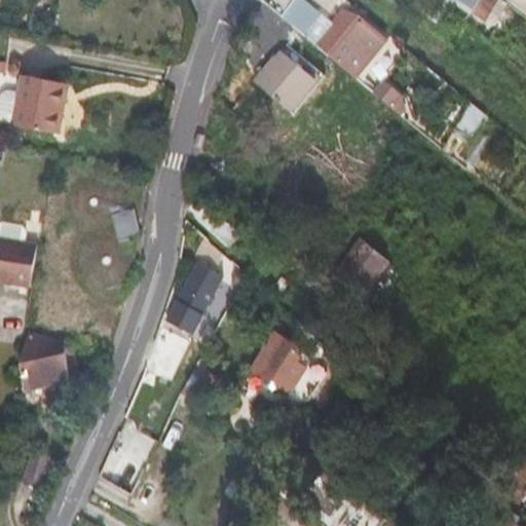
[(264,0),(283,15),(295,1),(295,0),(264,0)]
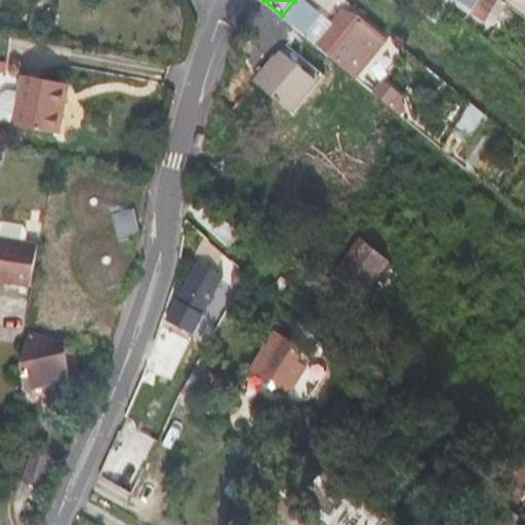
[(476,0),(469,12),(485,23),(492,11),(500,0),(476,0)]
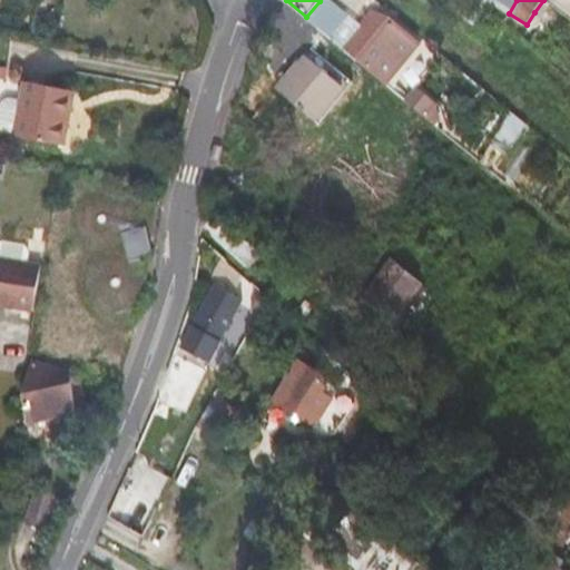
[(546,0),(543,0),(534,12),(542,18),(552,3),(549,1),(546,0)]
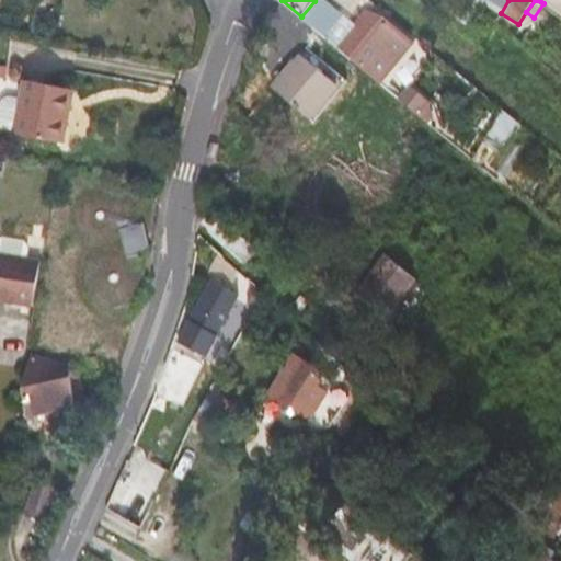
[(359,19),(357,22),(404,57),(415,44),(382,16),(371,29),(359,19)]
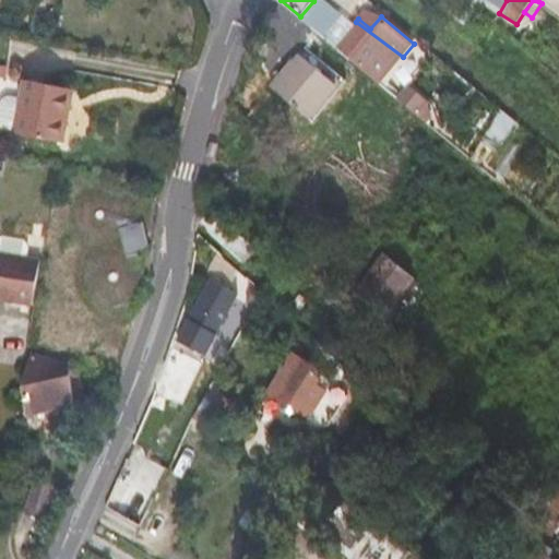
[(382,83),(403,57),(356,22),(336,46),(382,83)]
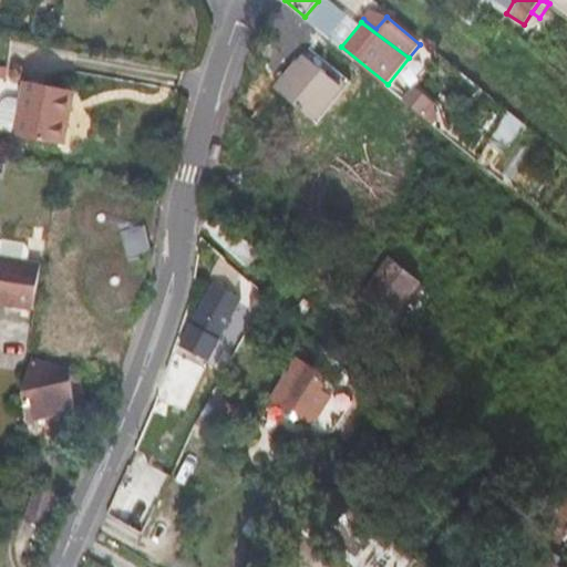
[(275,89),(313,121),(341,86),(303,54),(275,89)]
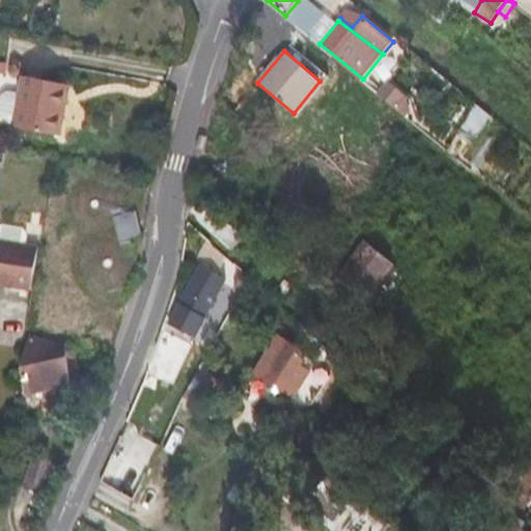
[(0,121),(1,124),(61,136),(67,103),(58,101),(62,83),(23,76),(19,93),(7,91),(3,95),(0,100),(0,121)]
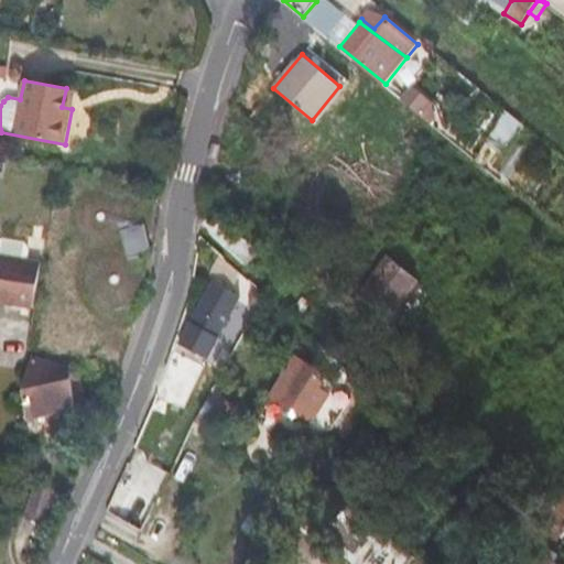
[(412,85),(401,97),(422,114),(431,102),(412,85)]
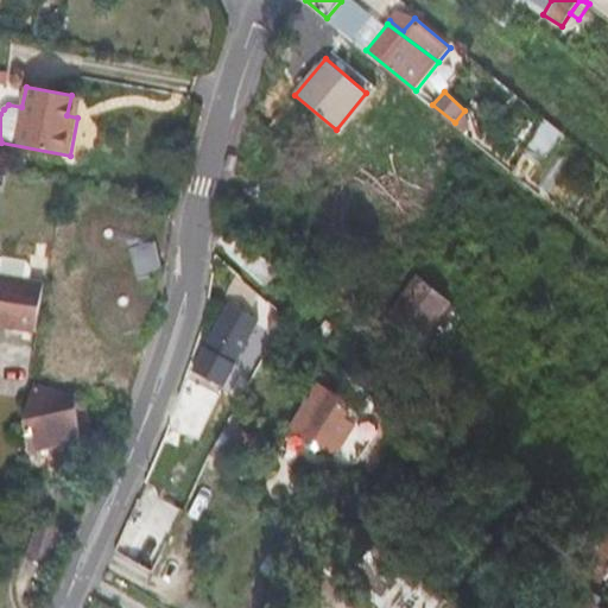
[(71,95),(67,115),(77,118),(82,97),(71,95)]
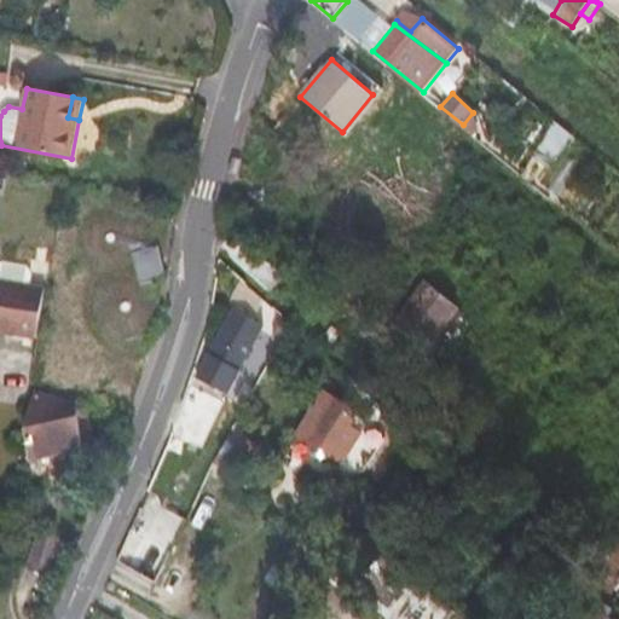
[(149,281),(165,277),(158,247),(143,250),(145,243),(145,237),(145,231),(144,226),(142,220),(138,215),(133,212),(128,208),(122,206),(120,204),(119,204),(111,204),(105,206),(99,207),(94,209),(90,213),(86,218),(82,223),(80,229),(80,231),(79,237),(80,243),(81,249),(84,254),(87,259),(92,264),(97,266),(102,268),(106,270),(108,271),(114,271),(120,270),(126,268),(131,265),(136,261),(137,260),(140,276),(137,275),(131,273),(125,273),(120,275),(114,277),(109,279),(106,282),(102,285),(99,290),(97,296),(96,302),(96,308),(96,314),(98,319),(102,327),(104,329),(109,334),(114,336),(120,339),(126,340),(132,340),(137,339),(143,336),(148,333),(150,331),(154,327),(157,322),(160,317),(161,311),(161,305),(161,299),(158,293),(155,287),(152,283),(149,281)]
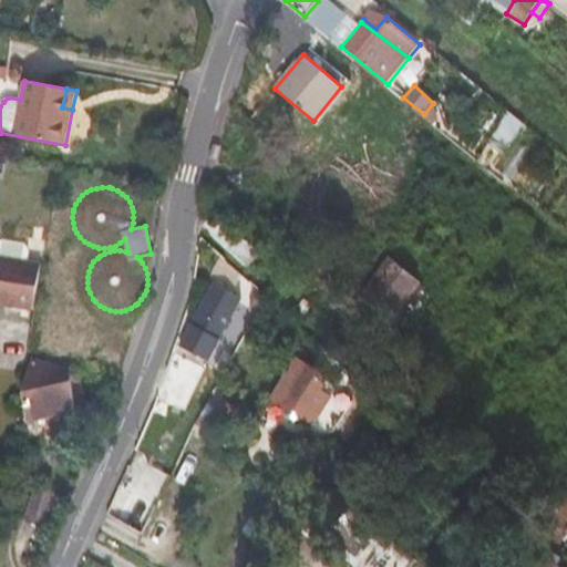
[(210,217),(204,227),(248,268),(261,251),(214,216),(210,217)]
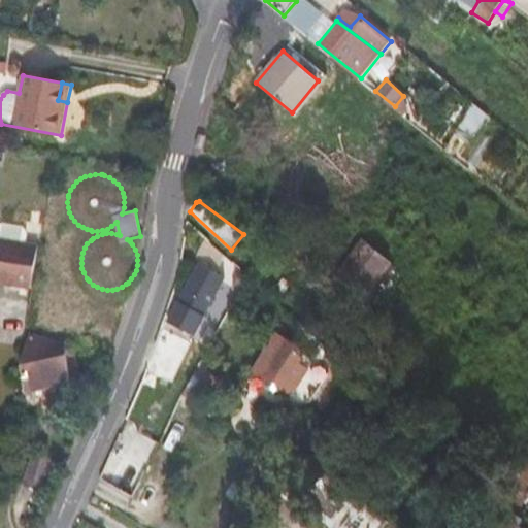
[(0,237),(0,284),(32,290),(39,243),(1,237),(0,237)]
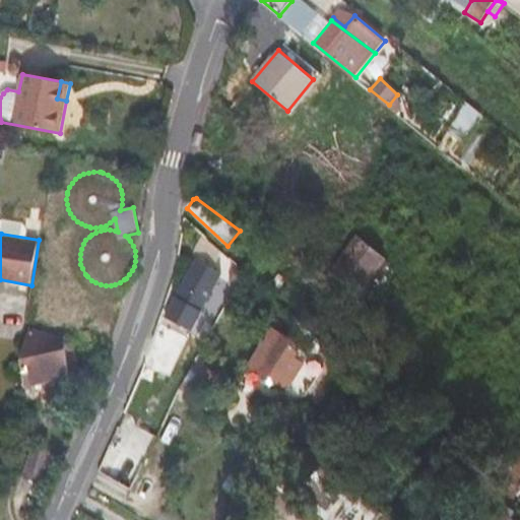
[(356,236),(340,256),(358,270),(375,250),(356,236)]
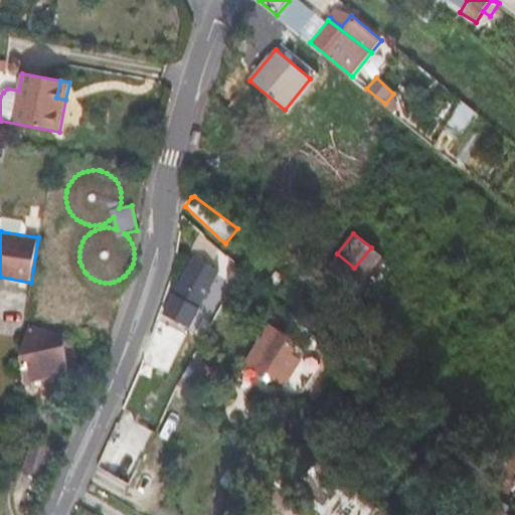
[(381,255),(371,247),(354,268),(365,277),(381,255)]
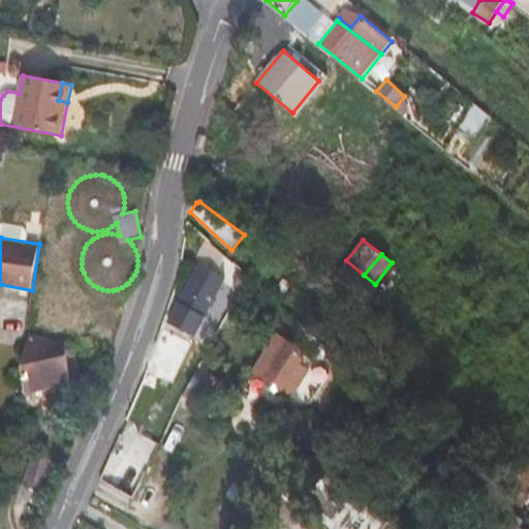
[(375,284),(364,275),(346,260),(336,275),(365,299),(375,284)]
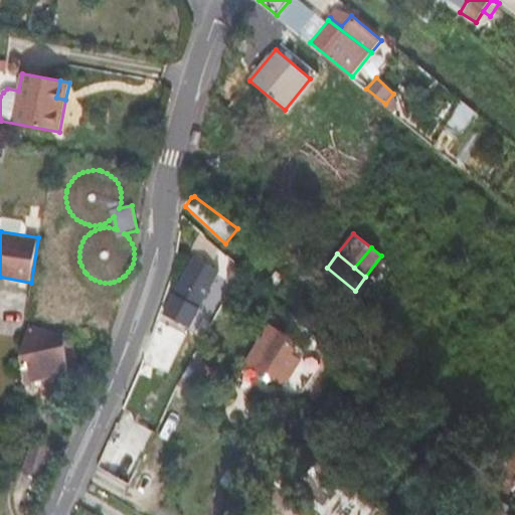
[(194,256),(164,313),(190,327),(220,271),(194,256)]
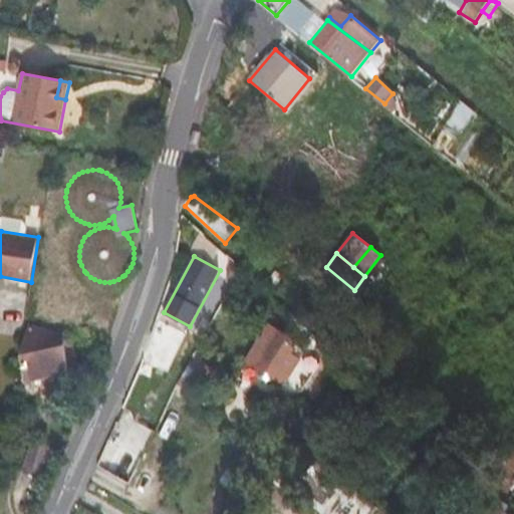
[(235,260),(227,276),(236,281),(244,268),(235,260)]
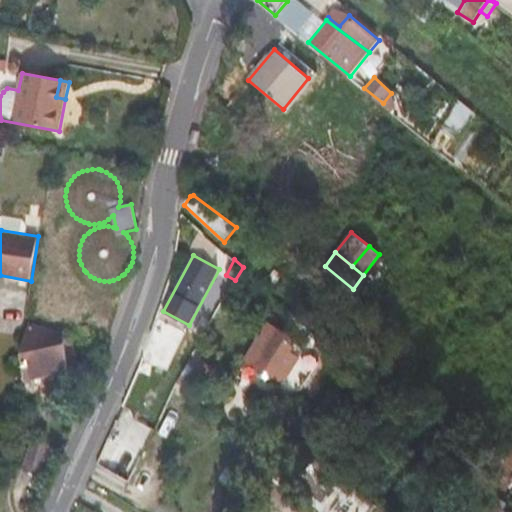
[(20,354),(24,379),(69,369),(66,345),(64,334),(29,323),(20,354)]
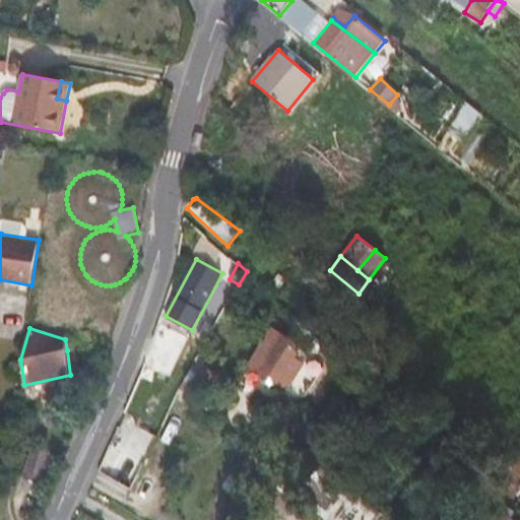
[(306,394),(307,395),(324,367),(309,358),(311,354),(270,330),(250,365),(258,370),(246,388),(253,392),(274,405),(306,394)]
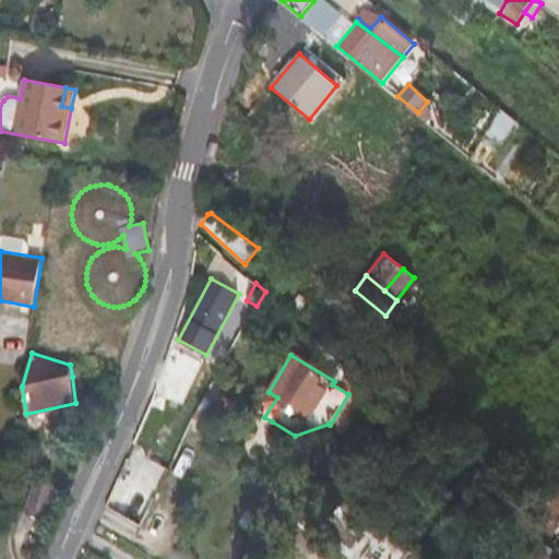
[(70,365),(72,377),(81,377),(82,368),(70,365)]
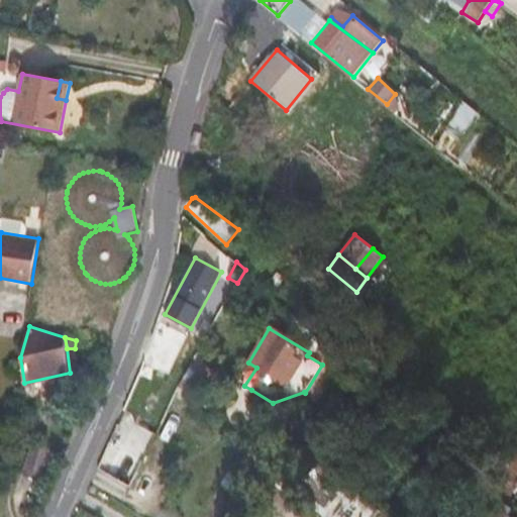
[(218,372),(194,358),(178,387),(188,393),(197,378),(210,386),(218,372)]
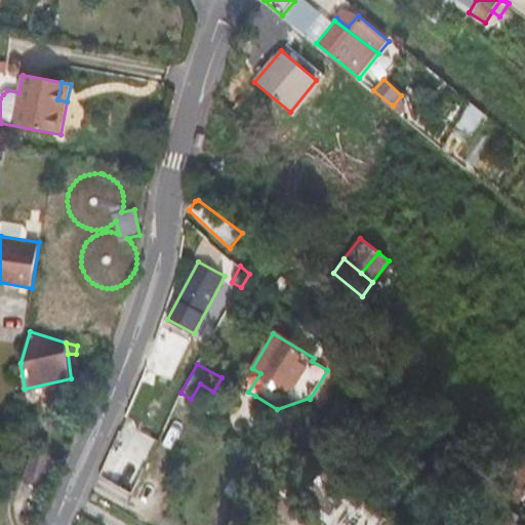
[(42,486),(51,454),(35,448),(25,480),(42,486)]
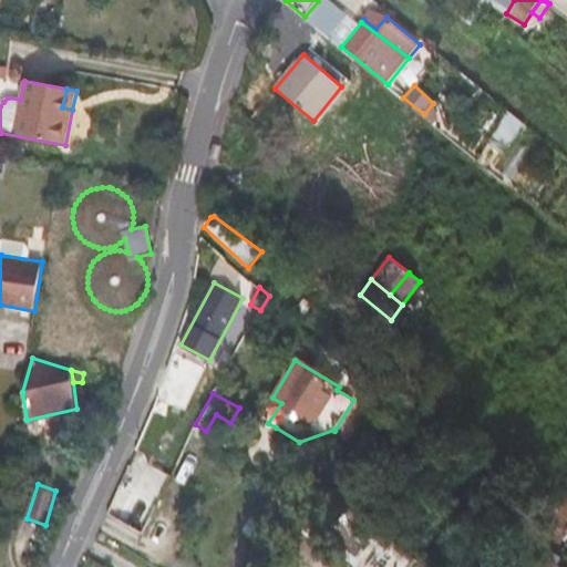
[(107,514),(144,534),(158,505),(120,486),(107,514)]
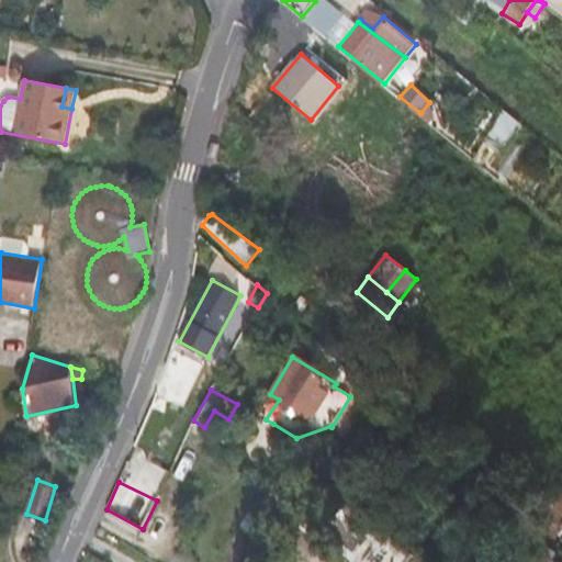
[(340,553),(352,561),(407,561),(414,554),(364,519),(340,553)]
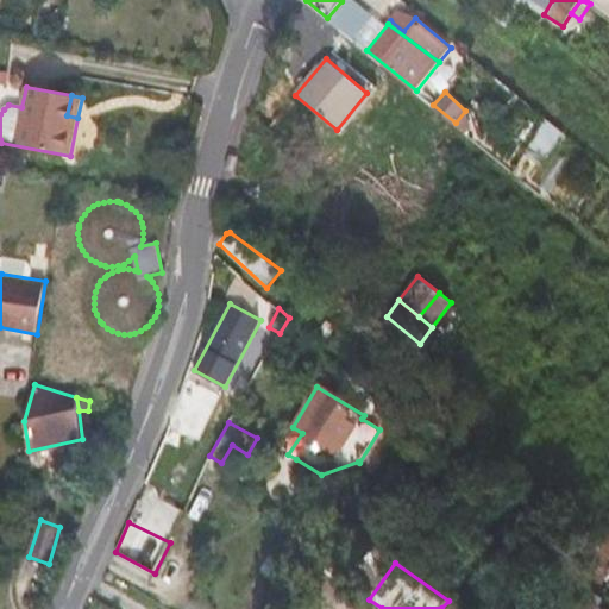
[(586,590),(573,608),(602,608),(595,604),(598,597),(586,590)]
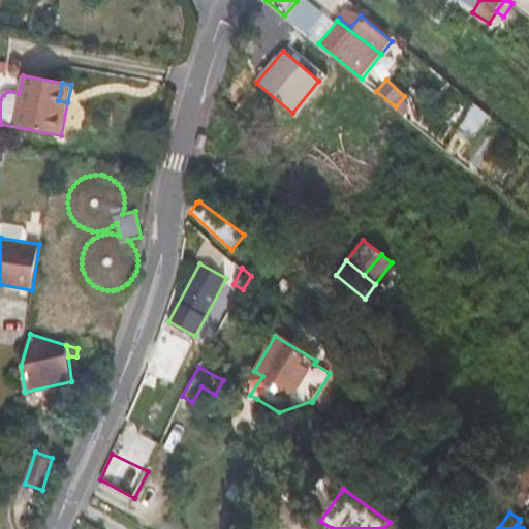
All buildings are outlined.
